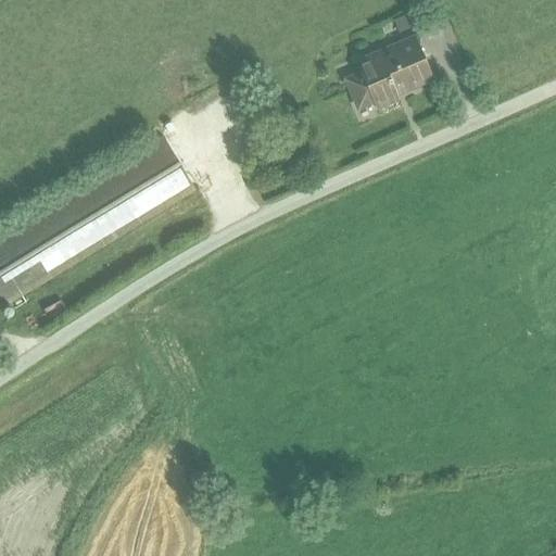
[(415,10),(393,19),(399,30),(408,27),(411,30),(421,25),(415,10)]
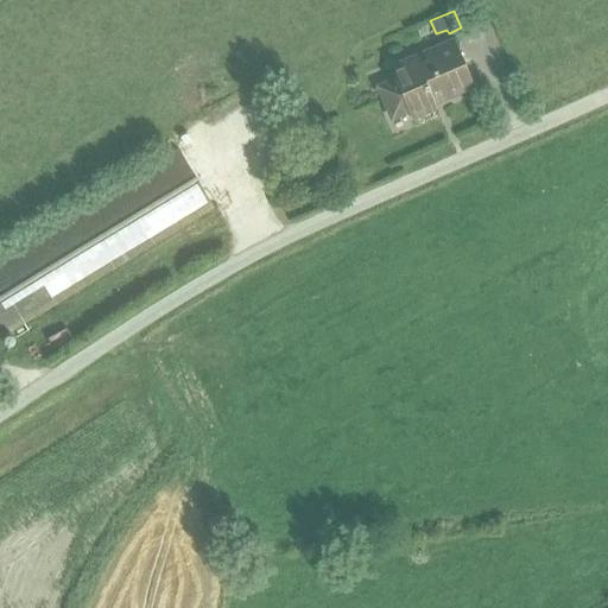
[(474,84),(453,37),(388,64),(394,76),(377,83),(392,116),(409,111),(411,116),(436,106),(434,100),(442,95),(443,97),(474,84)]
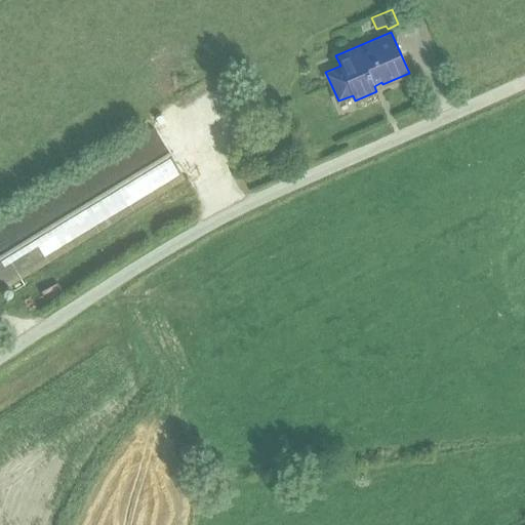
[(154,127),(0,220),(0,286),(7,282),(18,275),(183,174),(154,127)]
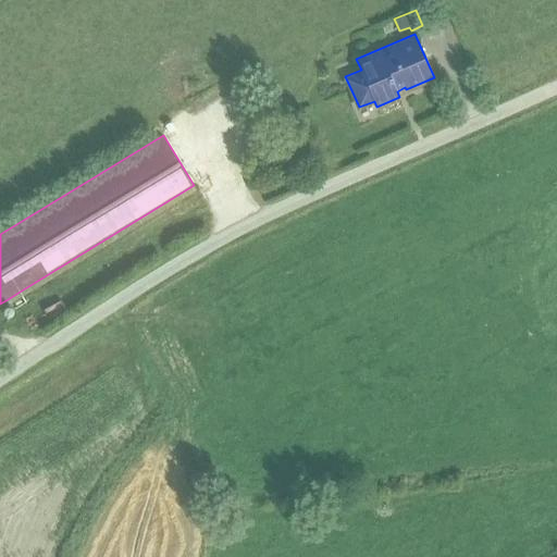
[(20,292),(8,299),(15,310),(26,304),(20,292)]
